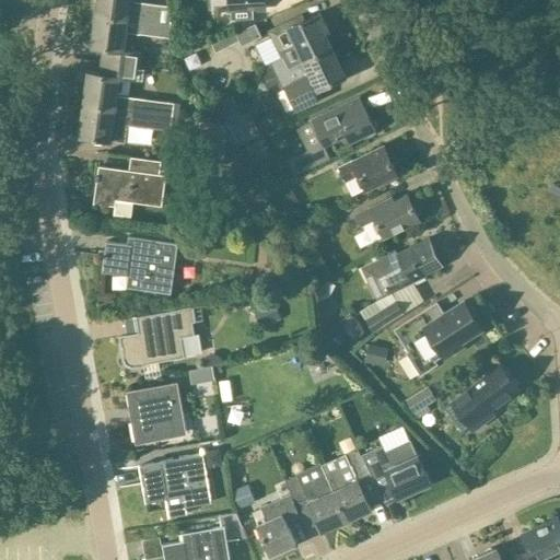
[(97,0),(96,15),(171,25),(171,6),(130,1),(130,0),(97,0)]
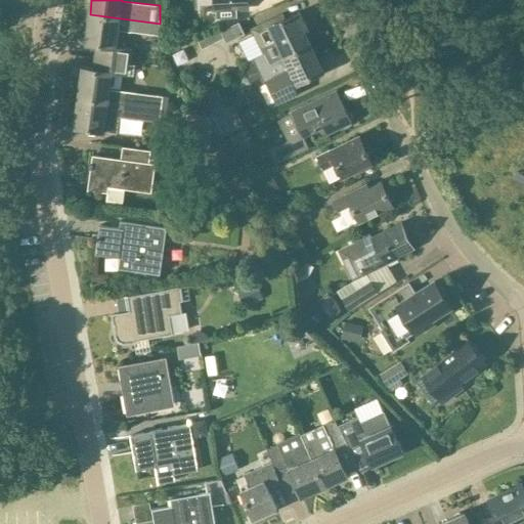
[(213,0),(214,11),(248,10),(247,0),(213,0)]
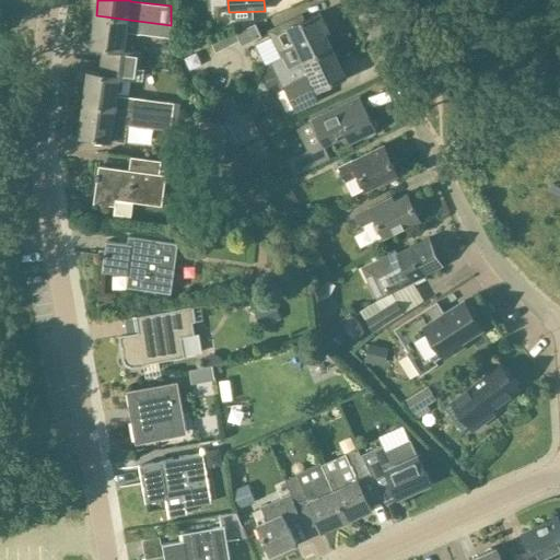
[(278,51),(295,44),(303,60),(331,46),(325,34),(329,32),(319,13),(305,20),(303,13),(268,31),(278,51)]
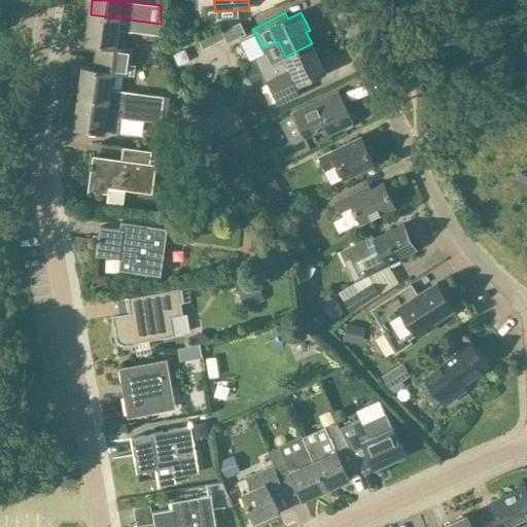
[(116,48),(118,30),(162,35),(161,24),(91,14),(86,45),(96,46),(94,58),(132,63),(134,51),(116,48)]
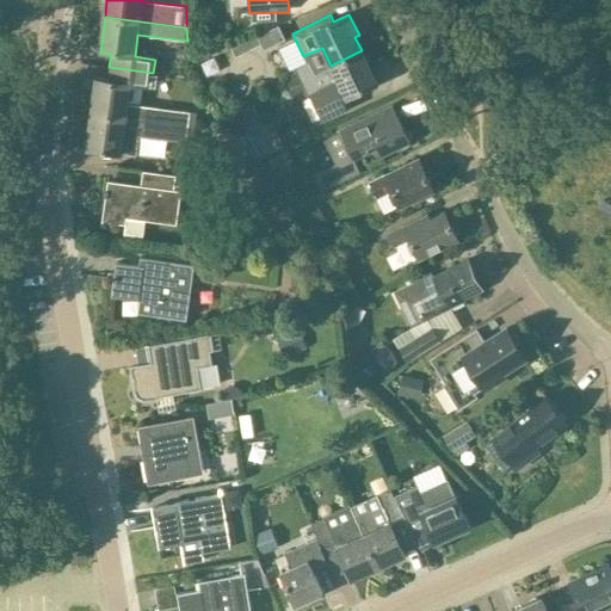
[(258,36),(264,50),(285,41),(278,26),(258,36)]
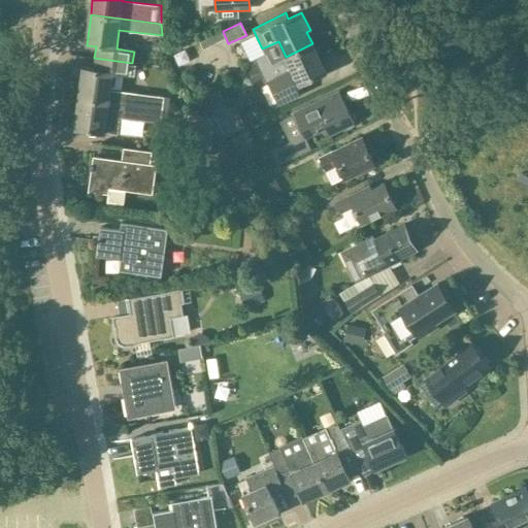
[(291,72),(293,71),(300,86),(326,73),(312,43),(286,57),(260,69),(267,84),(269,83),(279,105),(301,95),(291,72)]
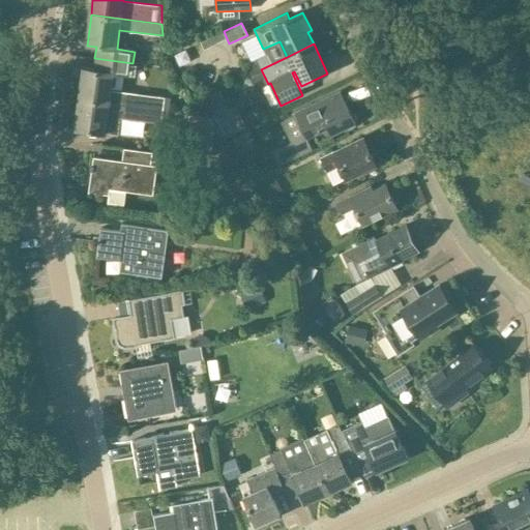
[(111,90),(113,75),(131,78),(133,63),(94,58),(93,70),(84,69),(80,99),(137,107),(164,111),(165,97),(111,90)]
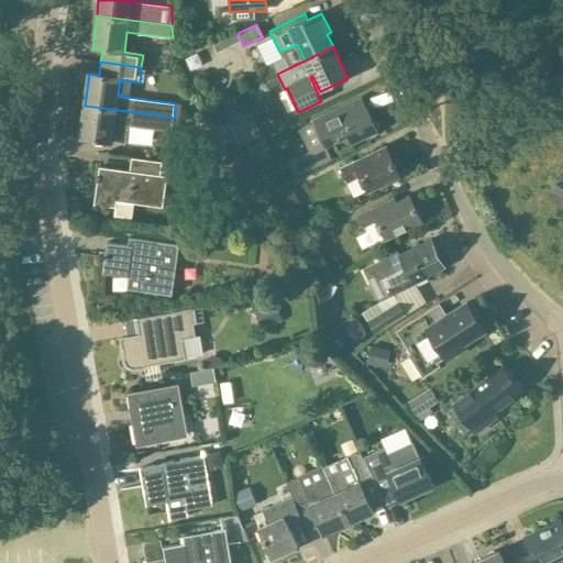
[(234,98),(218,105),(228,124),(243,117),(234,98)]
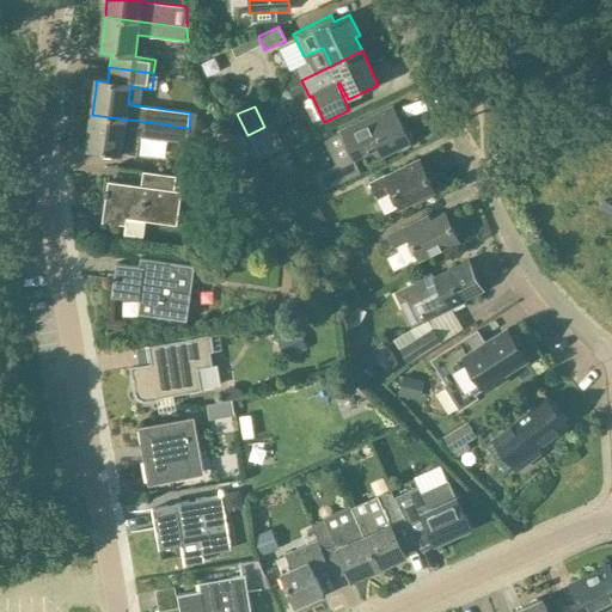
[(367,150),(377,146),(381,157),(411,142),(393,106),(341,132),(354,161),(369,153),(367,150)]
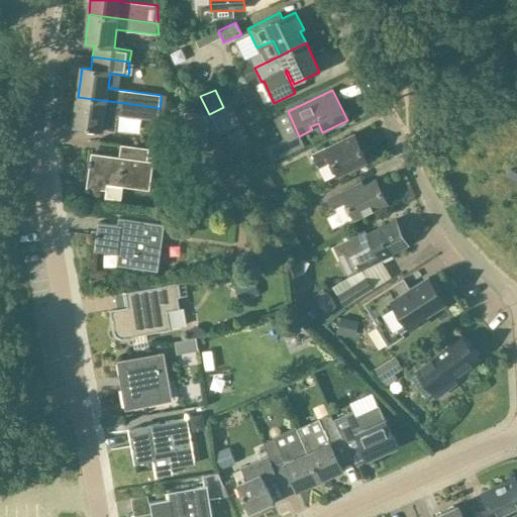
[(132,116),(133,104),(78,97),(74,126),(115,132),(118,114),(132,116)]
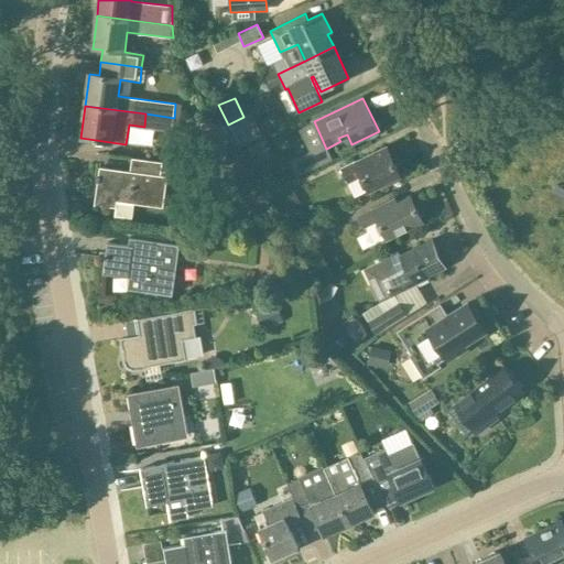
[(209,140),(208,159),(226,161),(228,141),(217,125),(201,122),(198,139),(209,140)]
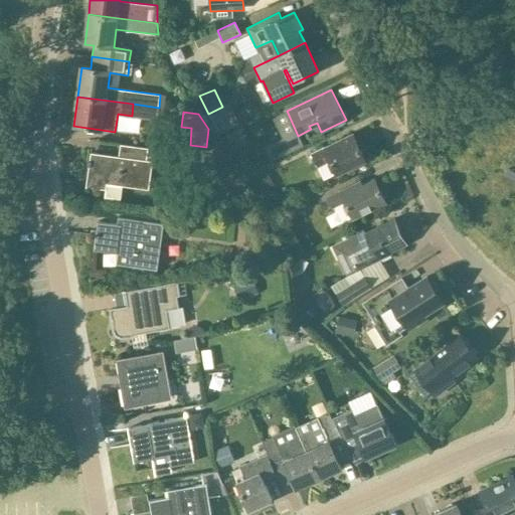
[(243,128),(228,134),(235,148),(249,142),(243,128)]
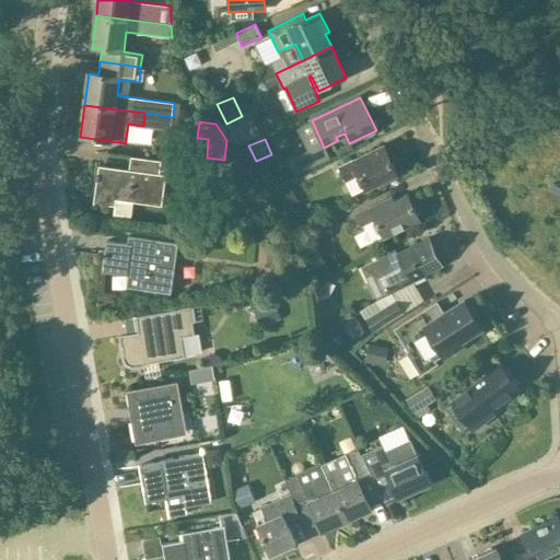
[(352,196),(366,189),(397,174),(384,147),(353,162),(352,160),(338,167),(352,196)]
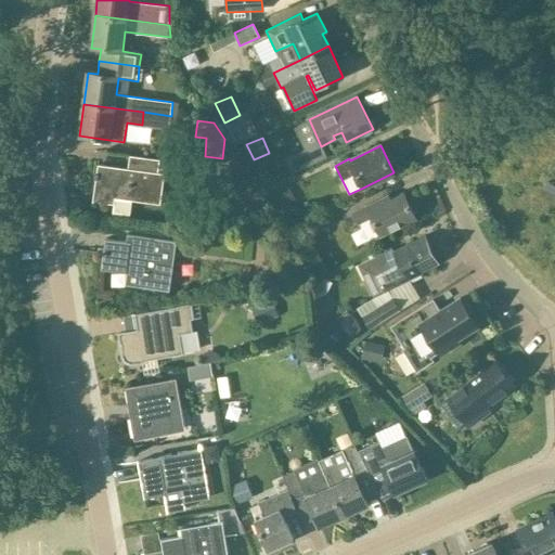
[(305,151),(285,159),(292,175),(311,165),(305,151)]
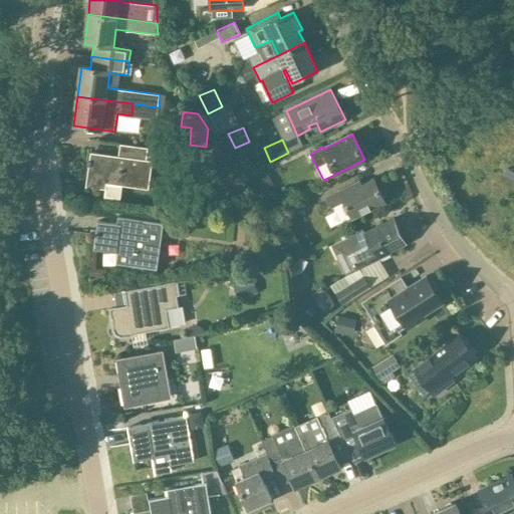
[(90,153),(86,187),(106,190),(106,184),(149,190),(153,161),(146,160),(148,148),(119,144),(117,157),(90,153)]
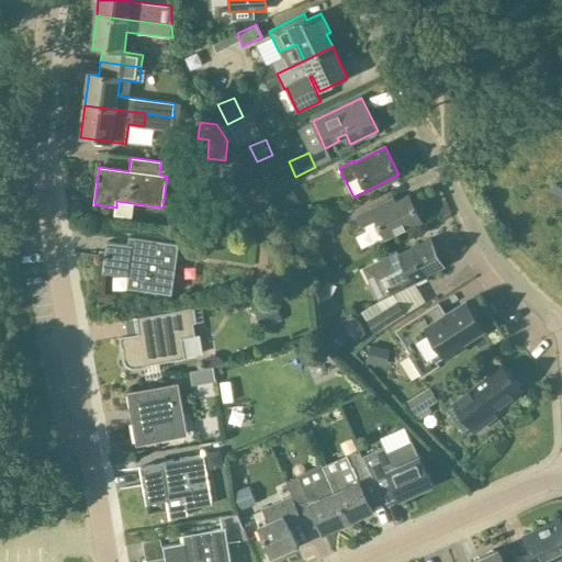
[(299,202),(290,183),(272,191),(280,210),(299,202)]
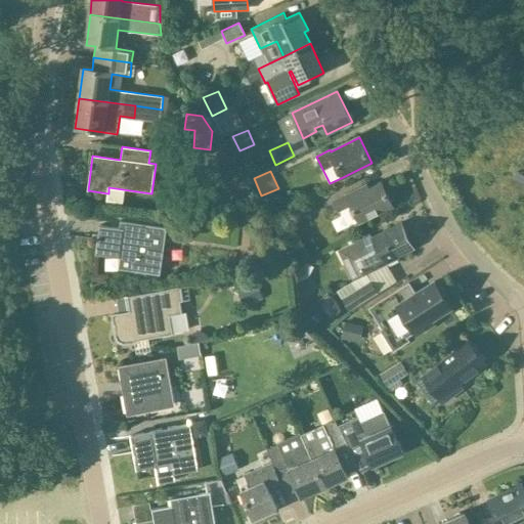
[(338,213),(351,206),(359,222),(392,207),(382,183),(361,192),(359,188),(333,202),(338,213)]
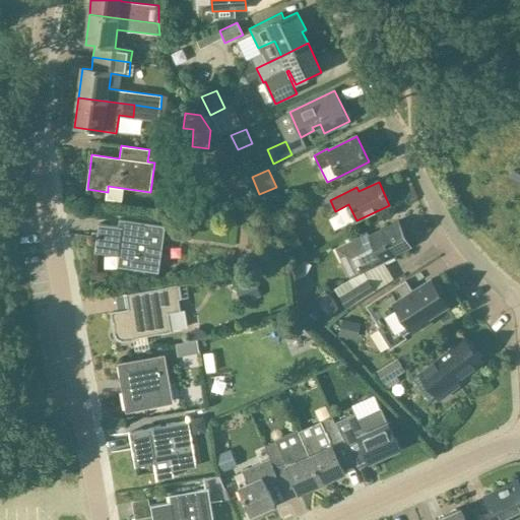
[(166,226),(120,219),(119,226),(99,224),(94,253),(119,256),(117,267),(158,273),(166,226)]
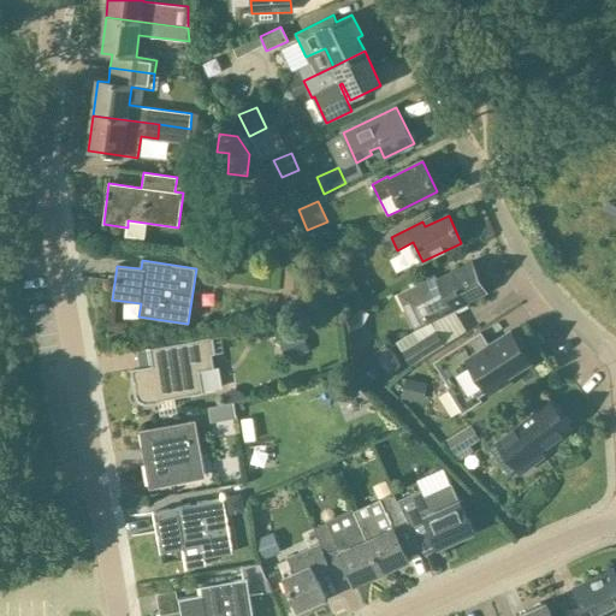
[(415,331),(452,311),(469,303),(468,301),(486,292),(472,264),(438,280),(434,273),(419,280),(421,284),(397,295),(415,331)]
